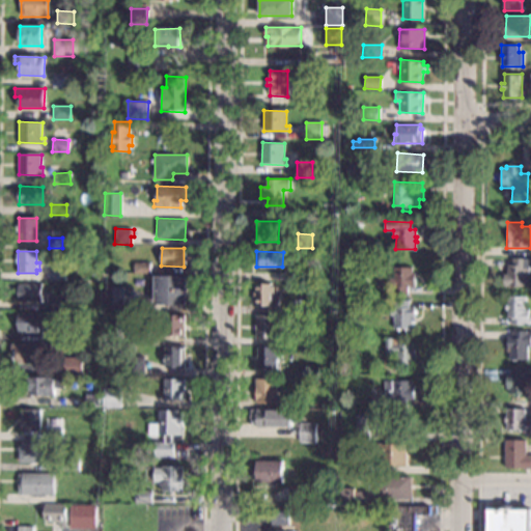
[(530,267),(529,267),(529,274),(526,274),(526,286),(503,286),(503,273),(506,273),(506,264),(511,264),(511,258),(530,258),(530,267)]
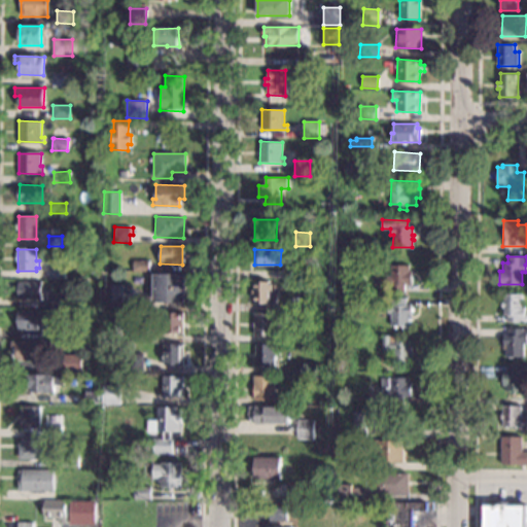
[(148,272),(133,272),(133,260),(148,260),(148,272)]
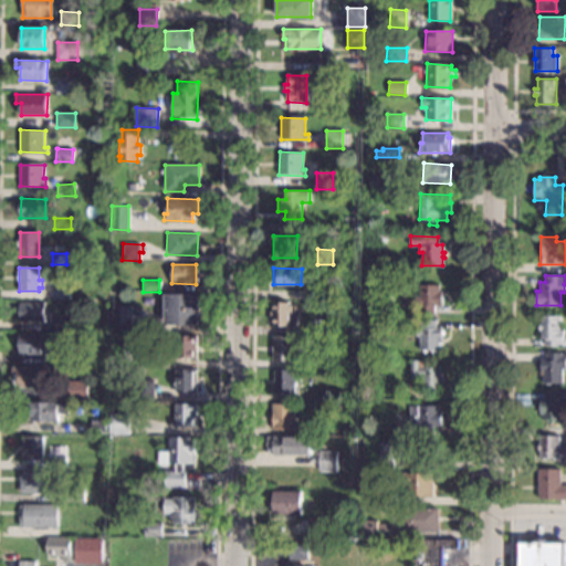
[(439,285),(439,291),(442,291),(441,306),(433,306),(433,313),(418,312),(418,306),(415,305),(415,295),(418,296),(419,284),(439,285)]
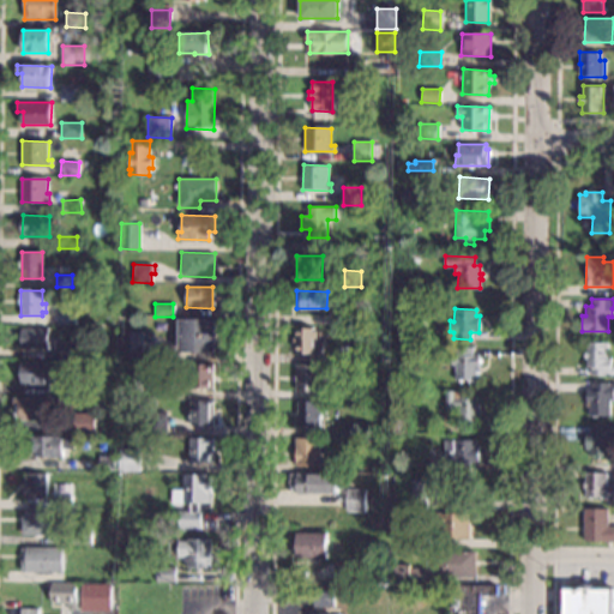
[(74,325),(56,325),(56,312),(59,312),(76,312),(74,325)]
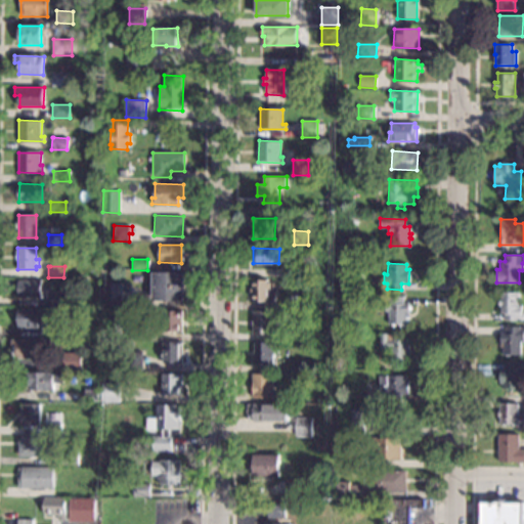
[(184,300),(153,300),(153,273),(184,273),(184,300)]
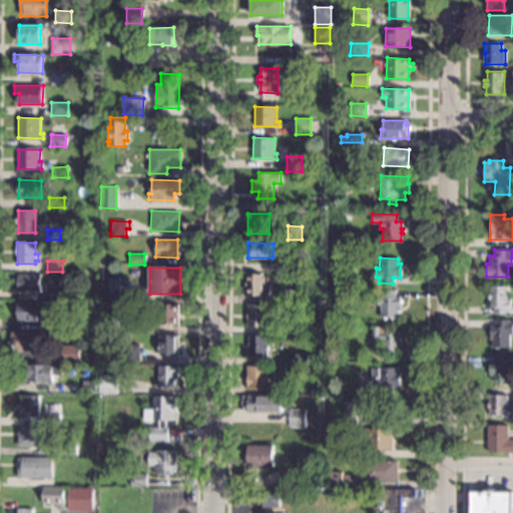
[(40,275),(40,292),(17,291),(18,274),(40,275)]
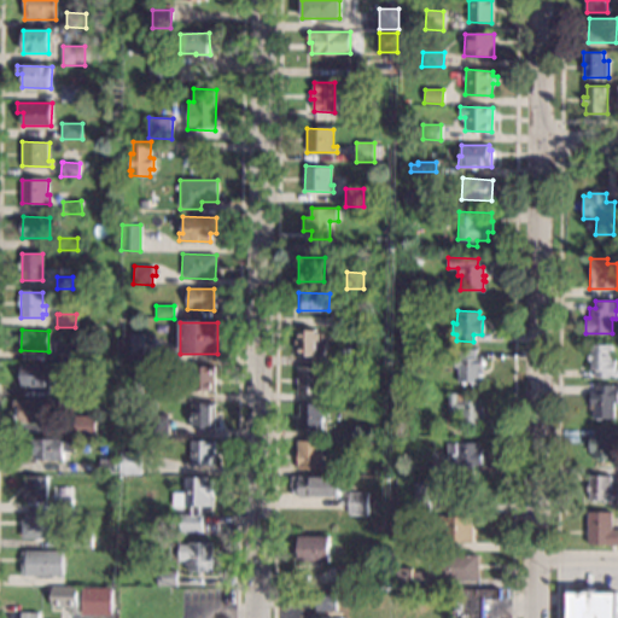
[(315,333),(320,333),(320,342),(316,342),(316,347),(324,347),(324,357),(315,357),(315,355),(298,355),(298,330),(315,331),(315,333)]
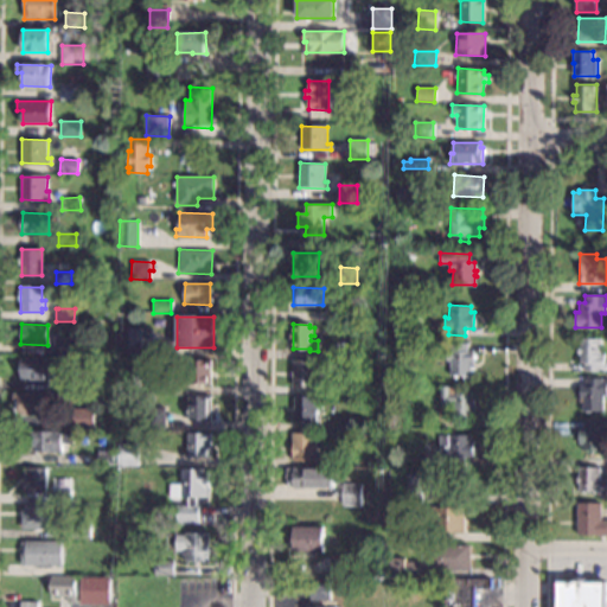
[(140,355),(119,356),(119,328),(140,328),(140,355)]
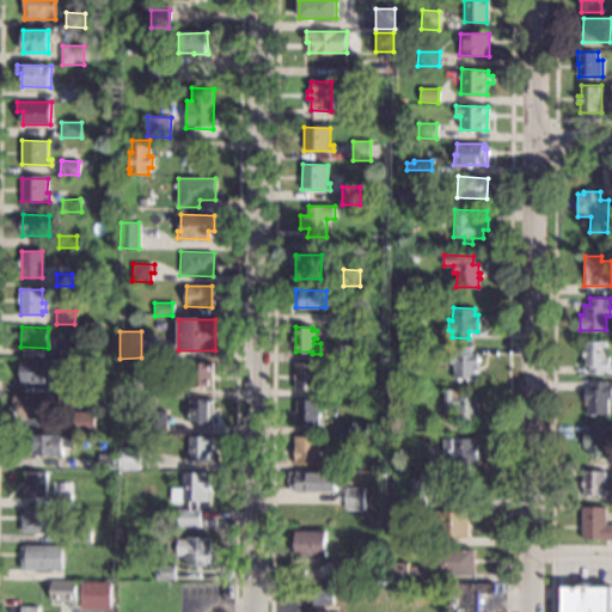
[(74,359),(56,359),(56,341),(74,341),(74,359)]
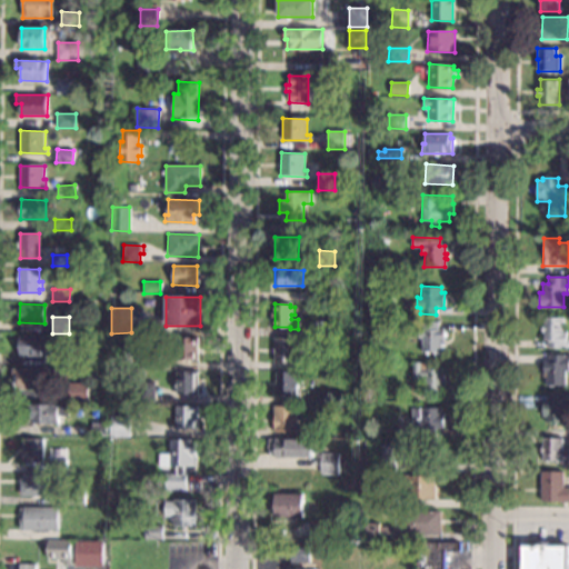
[(562,332),(567,332),(567,340),(568,340),(568,347),(547,347),(547,339),(542,339),(542,331),(541,331),(541,326),(543,326),(543,318),(562,319),(562,332)]
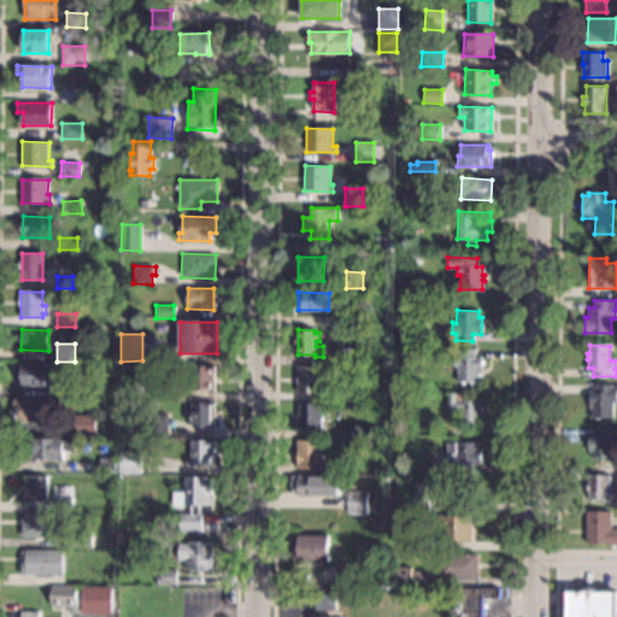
[(368,348),(366,363),(352,363),(353,348),(368,348)]
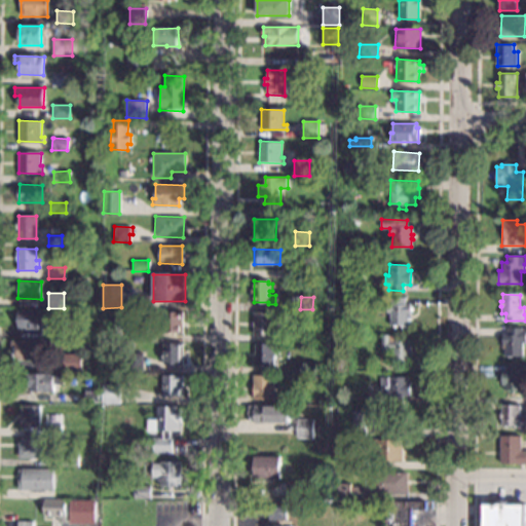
[(405,298),(405,304),(410,304),(410,317),(408,317),(408,326),(388,325),(389,312),(385,312),(386,304),(390,304),(390,297),(405,298)]
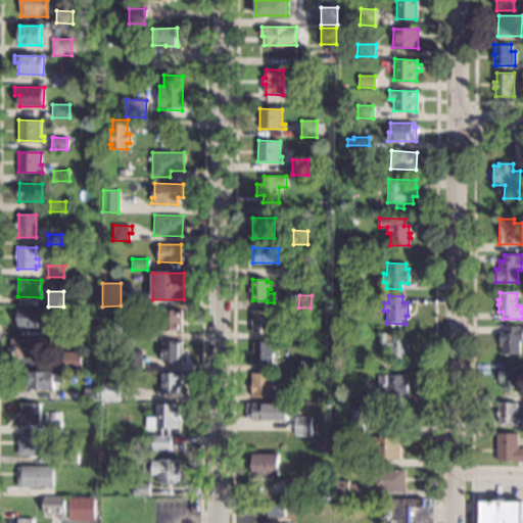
[(46,327),(17,327),(17,308),(46,308),(46,327)]
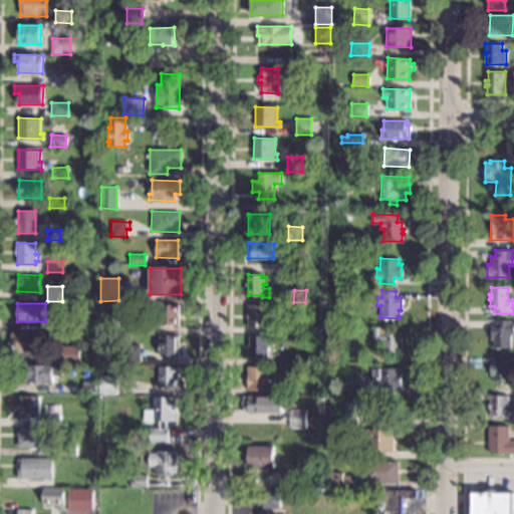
[(178,325),(160,325),(160,305),(178,305),(178,325)]
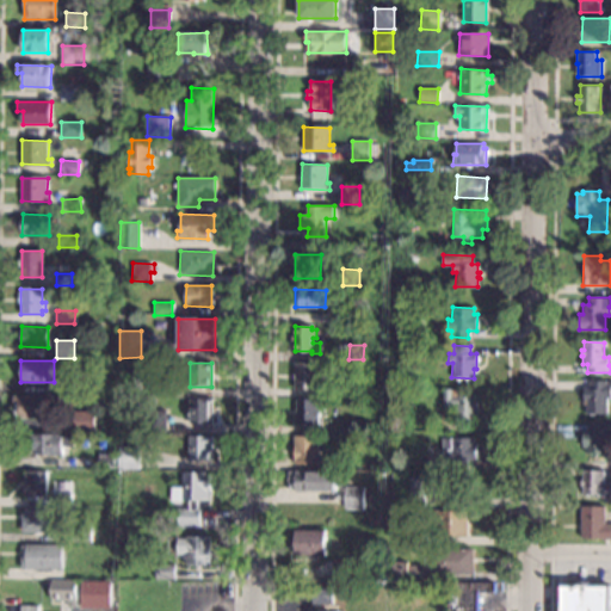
[(326,364),(326,375),(318,375),(318,389),(294,389),(294,363),(326,364)]
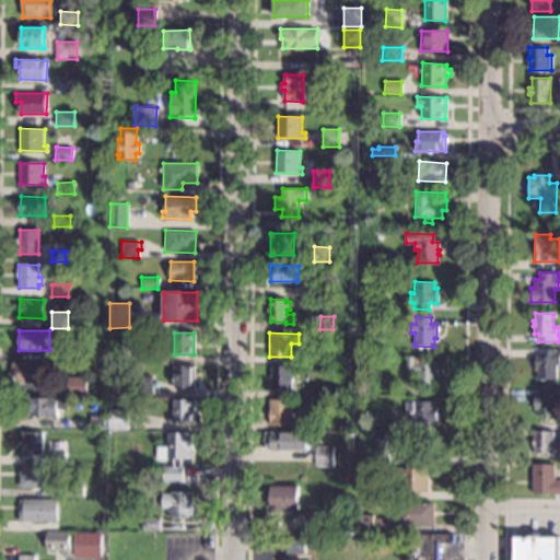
[(556,349),(556,350),(559,350),(559,365),(556,365),(556,380),(536,378),(536,370),(534,370),(534,356),(539,356),(539,348),(556,349)]
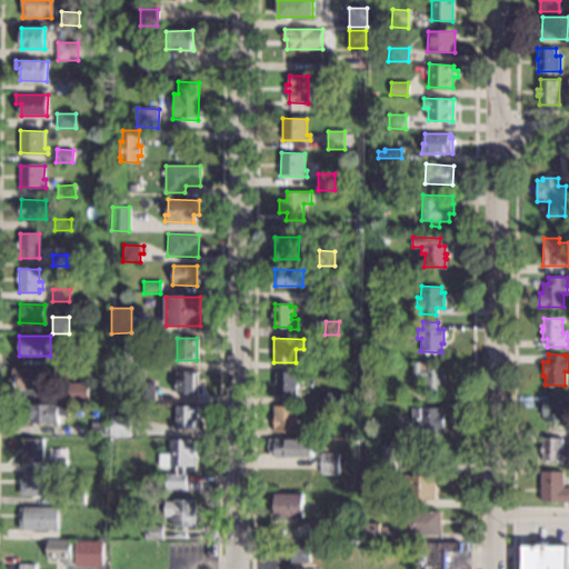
[(92,356),(91,369),(69,369),(69,356),(92,356)]
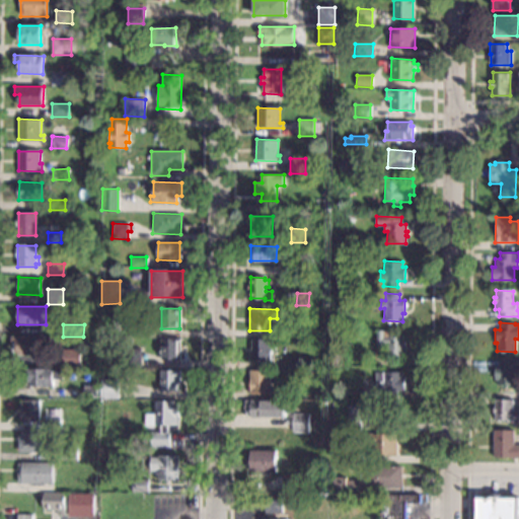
[(144,337),(129,337),(129,325),(144,325),(144,337)]
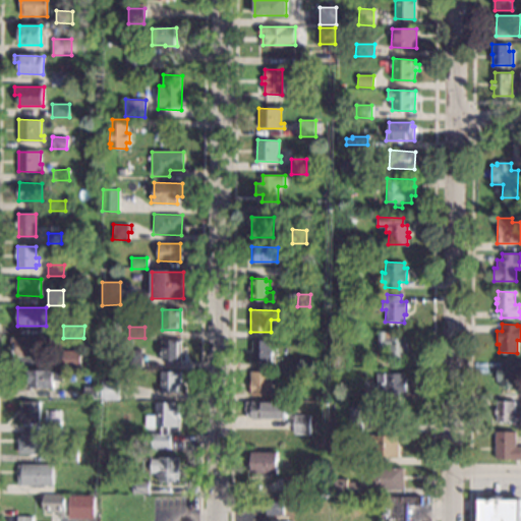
[(300,328),(300,338),(285,337),(285,327),(300,328)]
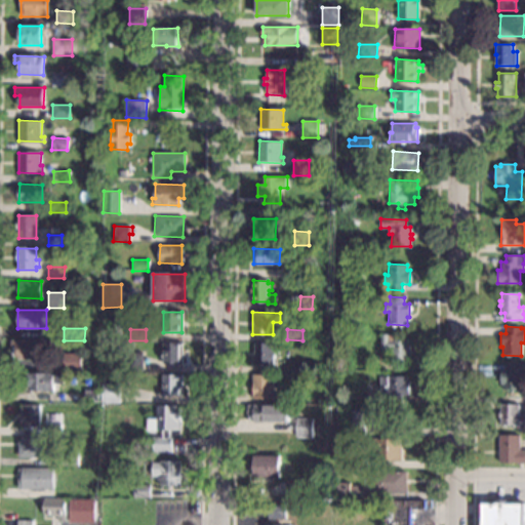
[(395,335),(395,341),(409,341),(408,350),(410,350),(410,355),(408,355),(408,362),(390,362),(391,349),(379,349),(379,334),(395,335)]
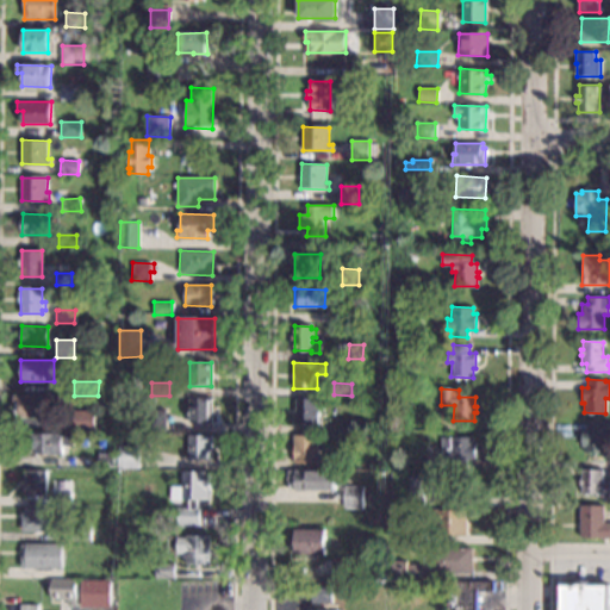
[(48,418),(19,418),(19,404),(13,404),(13,394),(48,394),(48,418)]
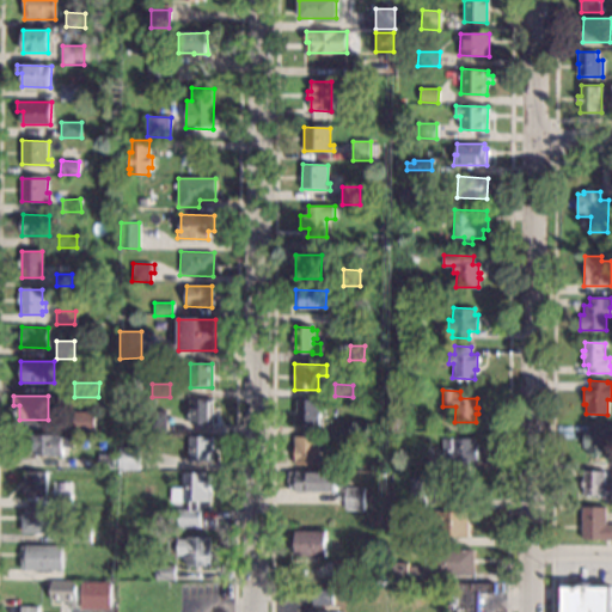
[(318,426),(297,424),(297,399),(319,399),(318,426)]
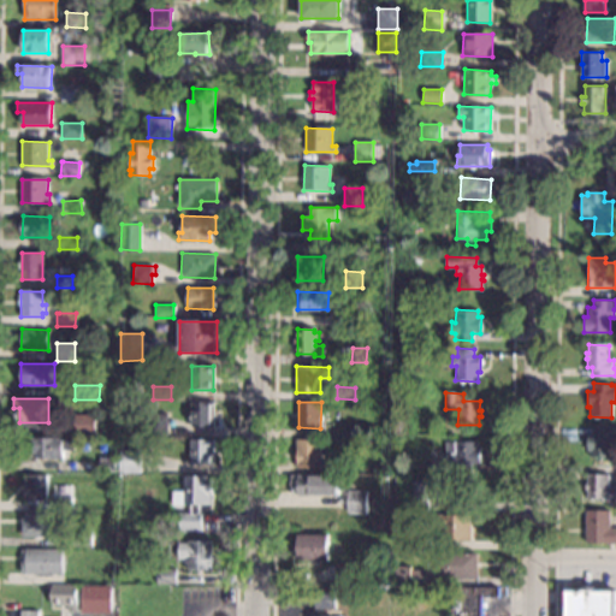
[(213,426),(190,426),(190,403),(213,403),(213,426)]
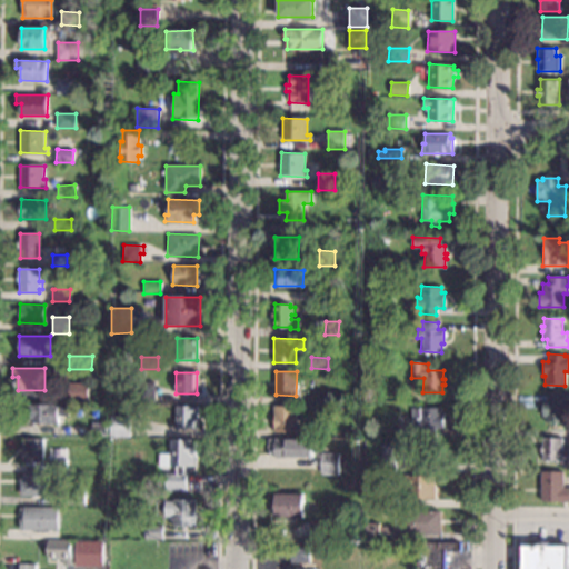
[(87,383),(87,402),(68,401),(68,382),(87,383)]
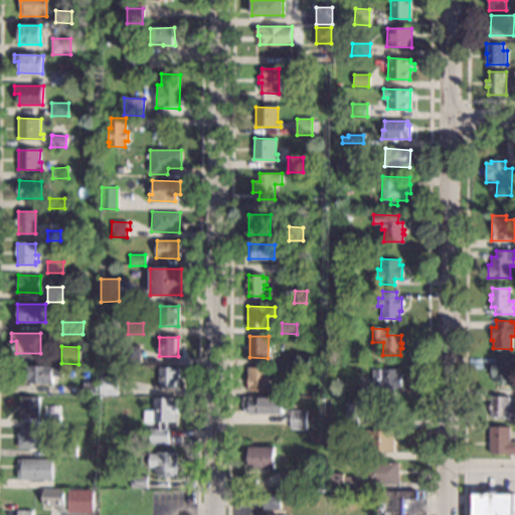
[(139,363),(122,363),(122,346),(139,346),(139,363)]
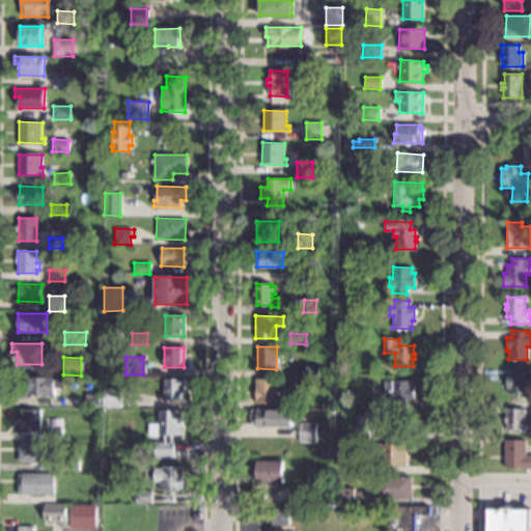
[(530,368),(530,383),(528,383),(528,387),(530,387),(530,394),(508,393),(508,389),(505,389),(506,374),(510,374),(511,368),(530,368)]
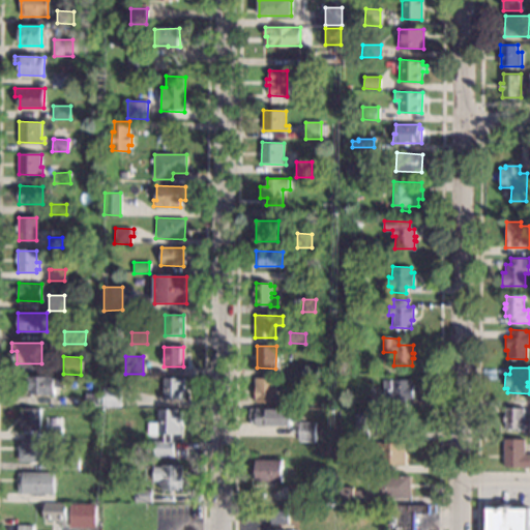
[(55,377),(64,377),(64,388),(55,388),(55,395),(31,395),(31,391),(27,391),(27,376),(55,376),(55,377)]
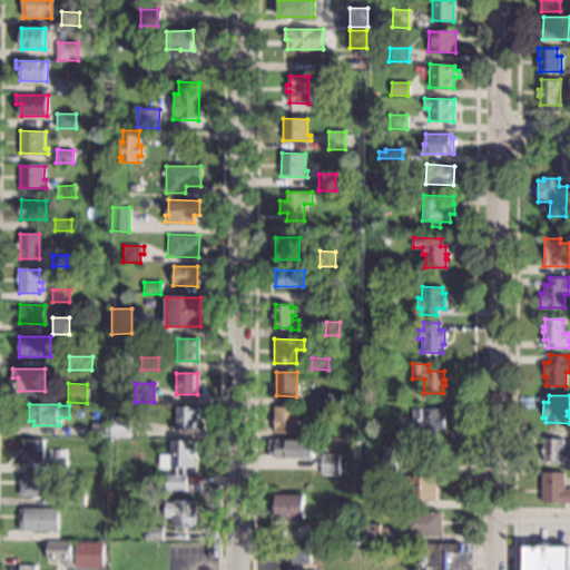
[(296,406),(296,433),(273,433),(274,406),(296,406)]
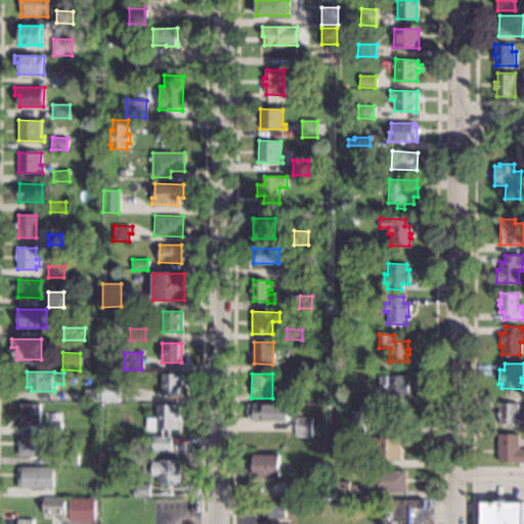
[(181,394),(162,393),(162,375),(181,375),(181,394)]
